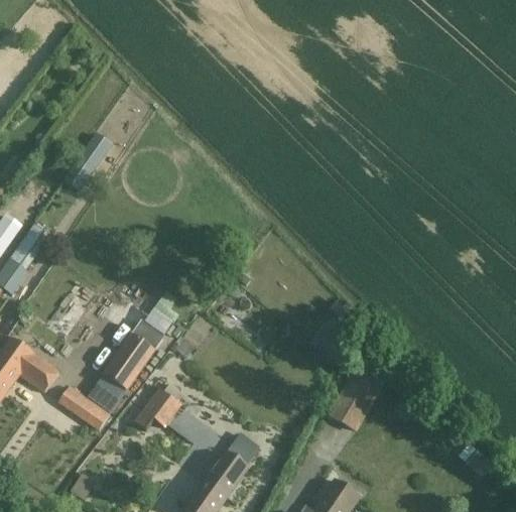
[(111,144),(95,132),(72,164),(89,176),(111,144)]
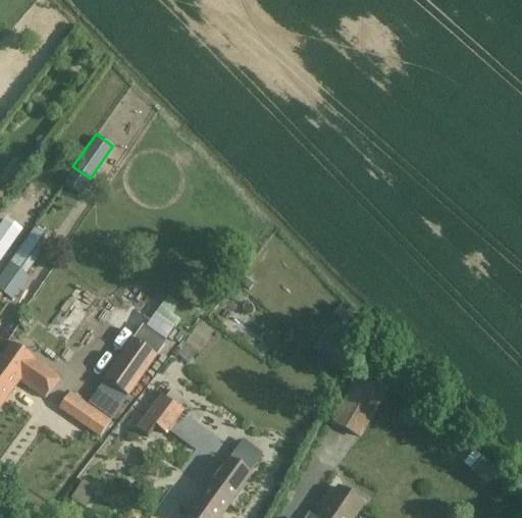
[(10,184),(18,172),(13,169),(5,180),(10,184)]
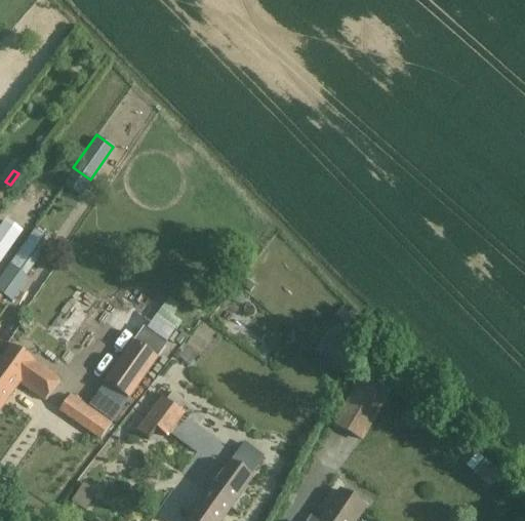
[(0,201),(10,187),(0,179),(0,201)]
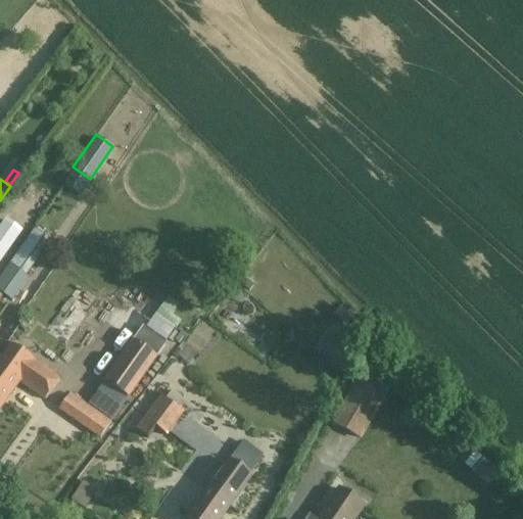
[(0,261),(24,228),(6,217),(0,225),(0,261)]
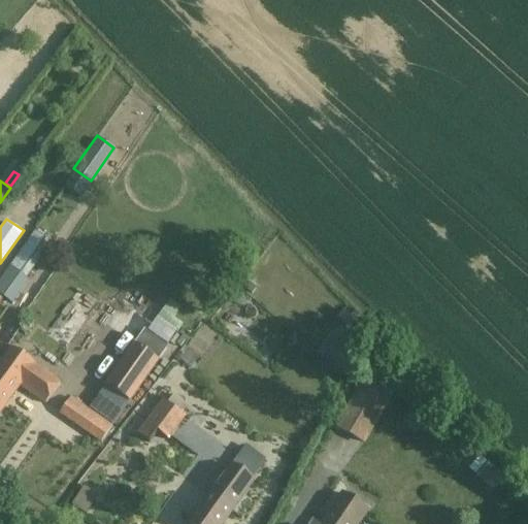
[(51,240),(34,228),(0,276),(0,300),(4,295),(11,299),(27,277),(26,276),(51,240)]
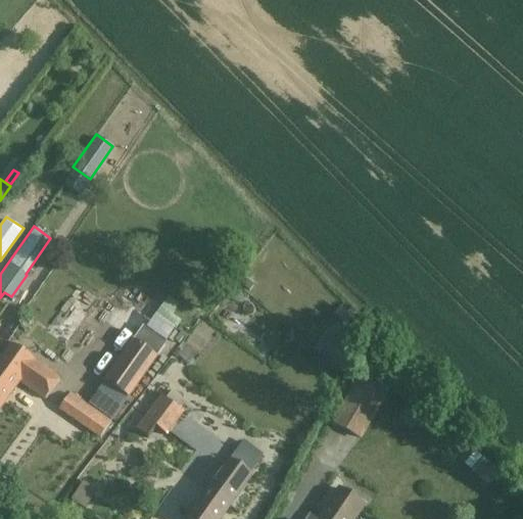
[(244,274),(240,280),(249,288),(254,282),(244,274)]
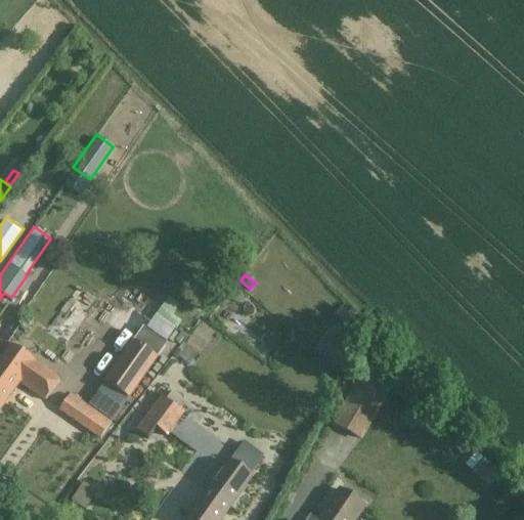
[(162,304),(172,312),(179,302),(169,294),(162,304)]
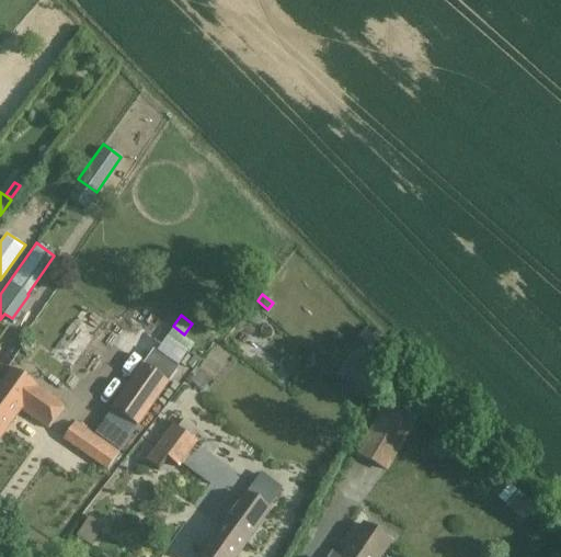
[(144,363),(114,406),(139,423),(169,381),(180,364),(155,347),(144,363)]
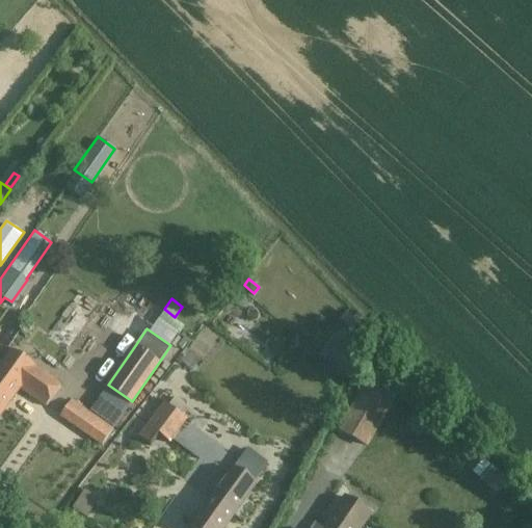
[(60,380),(11,347),(0,363),(0,411),(0,412),(20,383),(46,400),(60,380)]
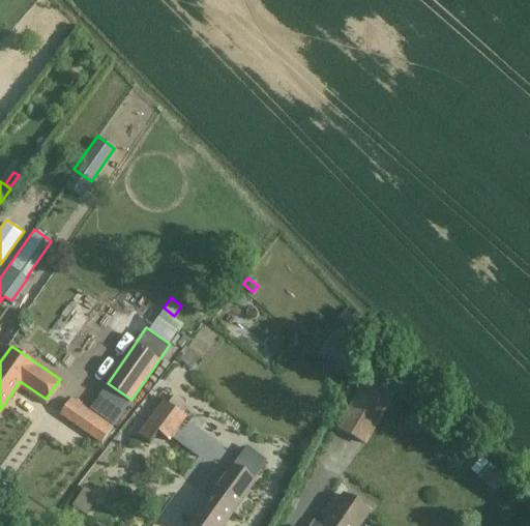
[(369,378),(343,424),(365,437),(391,390),(369,378)]
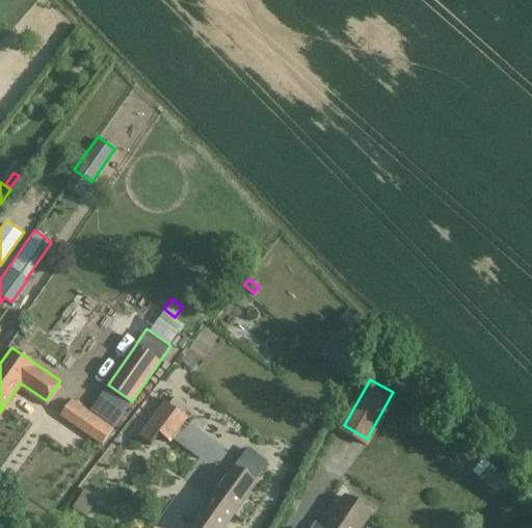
[(113,426),(71,397),(59,415),(102,443),(113,426)]
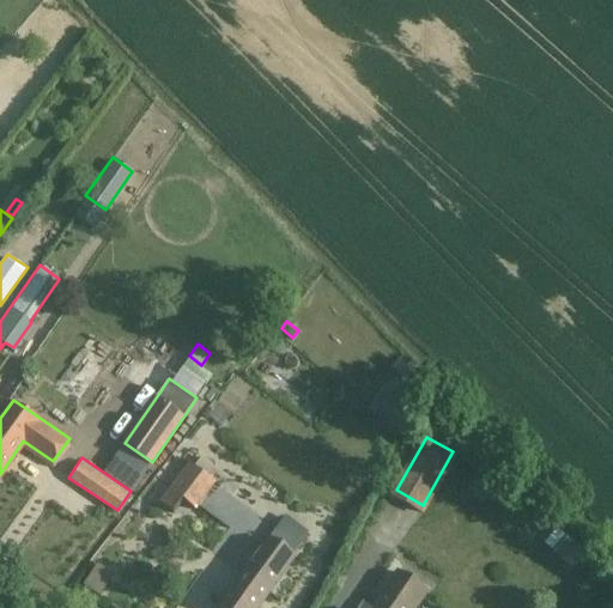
[(159,498),(174,509),(182,497),(196,508),(217,481),(188,460),(159,498)]
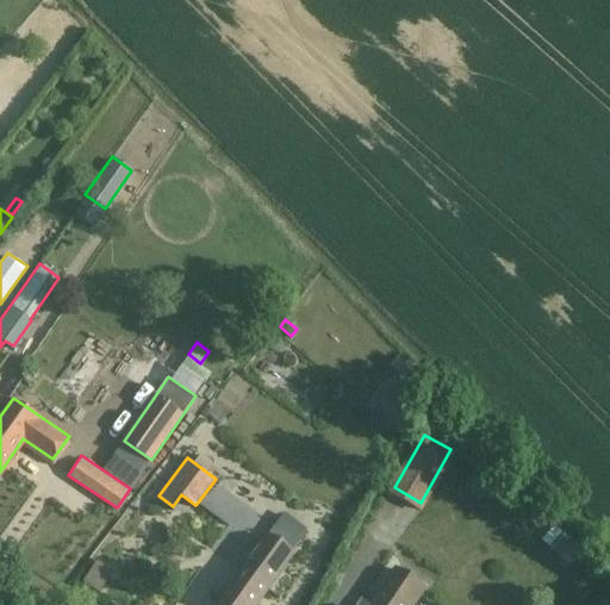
[(582,548),(533,506),(521,521),(570,562),(582,548)]
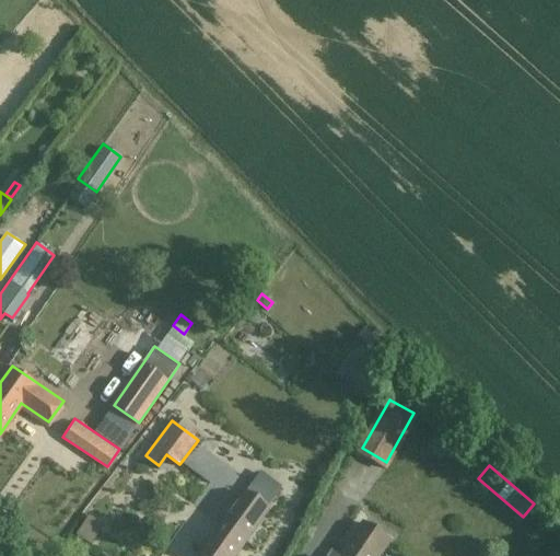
[(279,489),(258,473),(200,553),(202,555),(233,555),(269,508),(267,506),(279,489)]
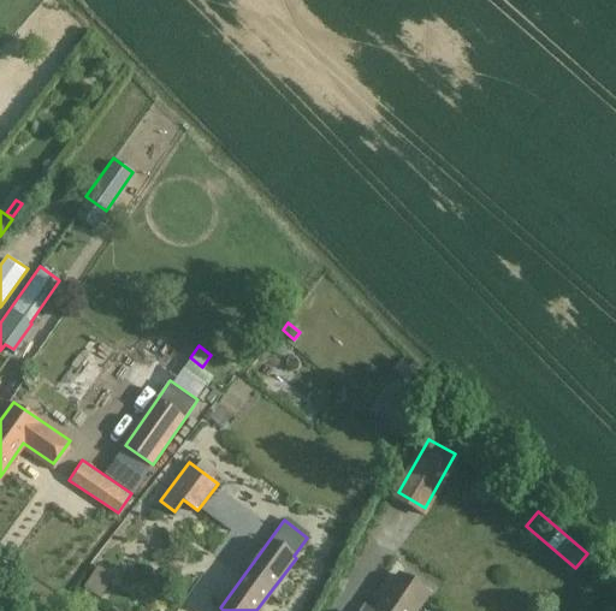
[(93,563),(82,583),(100,592),(110,571),(93,563)]
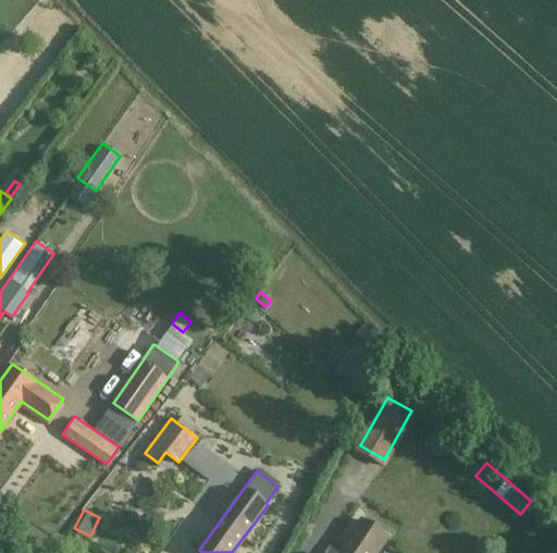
[(338,552),(336,552),(379,552),(391,536),(361,515),(336,551),(338,552)]
